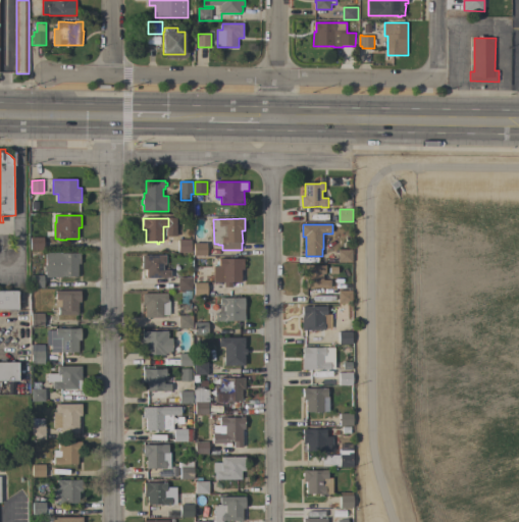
[(45,238),(45,250),(32,250),(32,238),(45,238)]
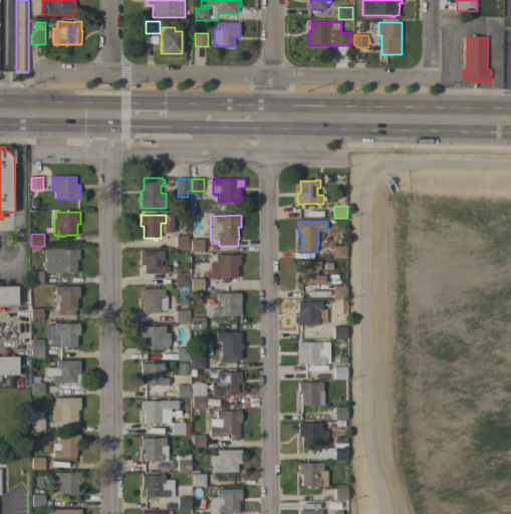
[(177,248),(177,236),(190,236),(190,248),(177,248)]
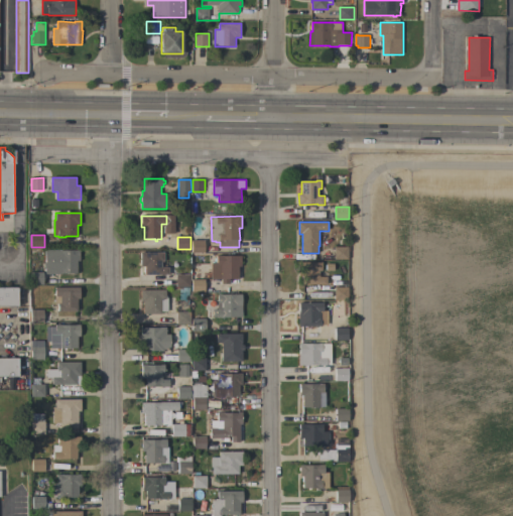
[(206,240),(206,242),(208,242),(208,251),(206,251),(206,253),(193,253),(193,240),(206,240)]
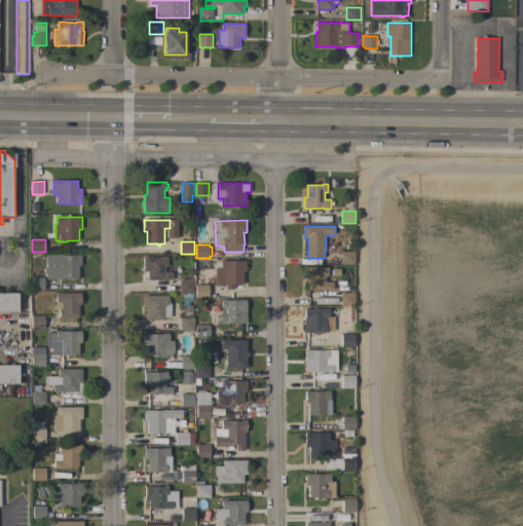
[(356,252),(356,264),(342,264),(342,252),(356,252)]
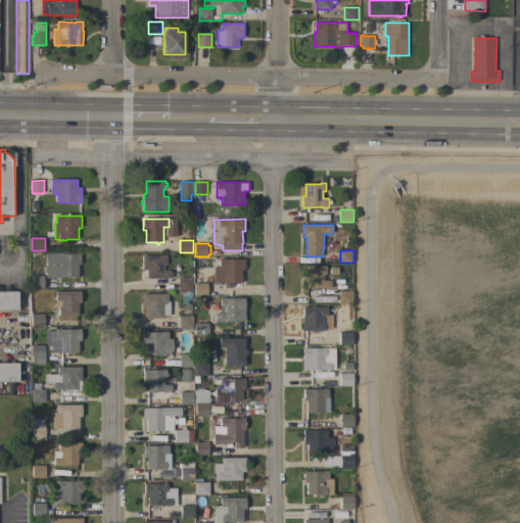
[(82,253),(82,265),(79,265),(79,277),(63,277),(63,278),(47,278),(47,272),(46,272),(46,267),(47,267),(47,253),(82,253)]
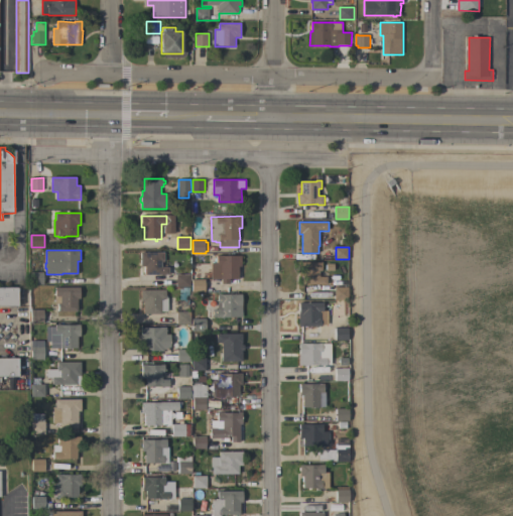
[(165,252),(165,261),(162,261),(163,267),(170,267),(170,275),(146,275),(146,267),(142,267),(141,253),(165,252)]
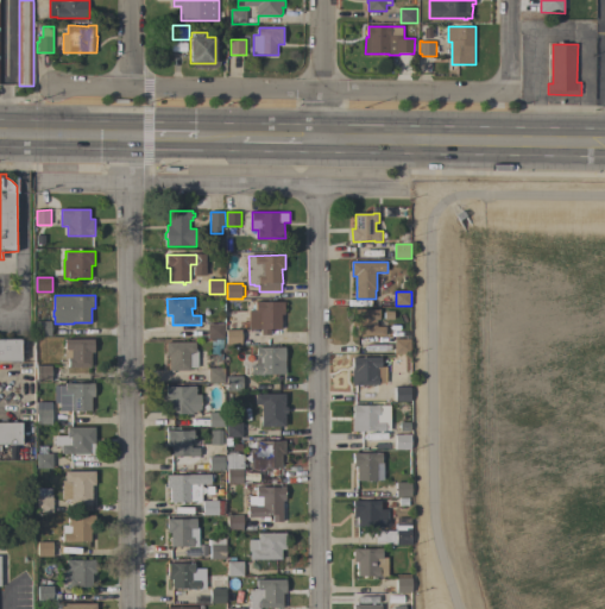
[(285,301),(287,315),(282,315),(283,330),(271,330),(271,336),(263,336),(263,330),(250,330),(250,311),(257,311),(257,301),(285,301)]
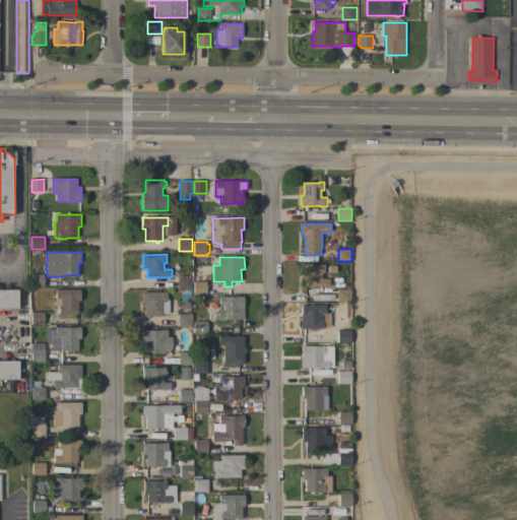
[(325,264),(325,273),(323,273),(323,279),(330,279),(330,286),(306,286),(306,278),(302,278),(302,264),(325,264)]
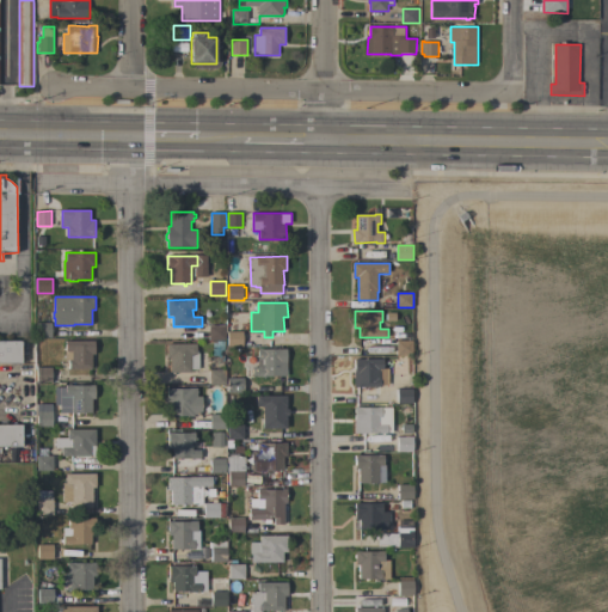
[(53,323),(53,338),(38,338),(37,323),(53,323)]
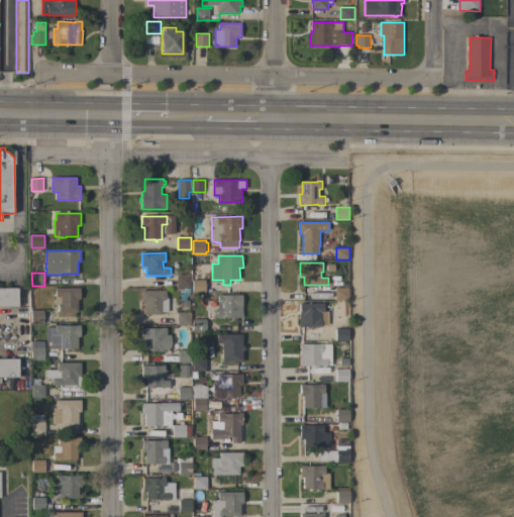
[(192,275),(192,288),(178,288),(178,275),(192,275)]
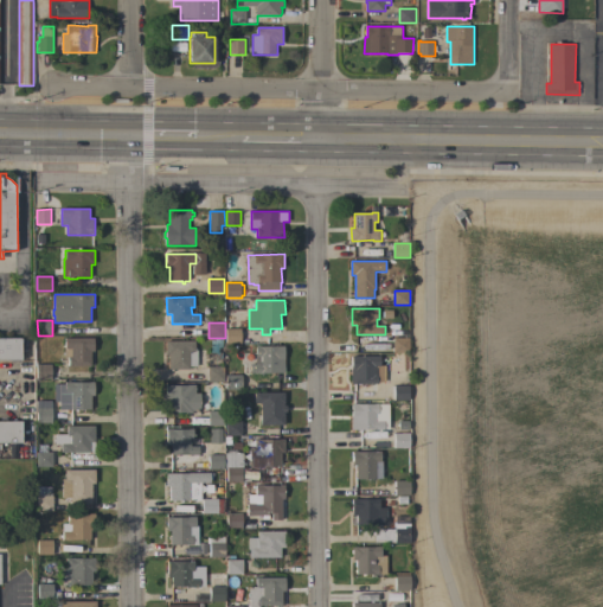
[(242,328),(242,344),(228,344),(228,328),(242,328)]
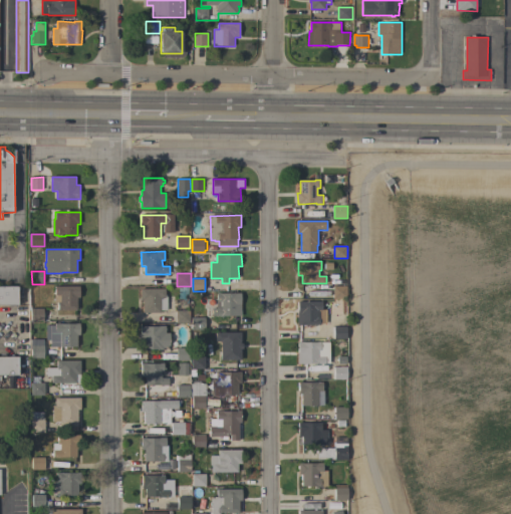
[(80,286),(80,298),(78,298),(78,310),(59,310),(59,302),(56,303),(56,295),(56,286),(80,286)]
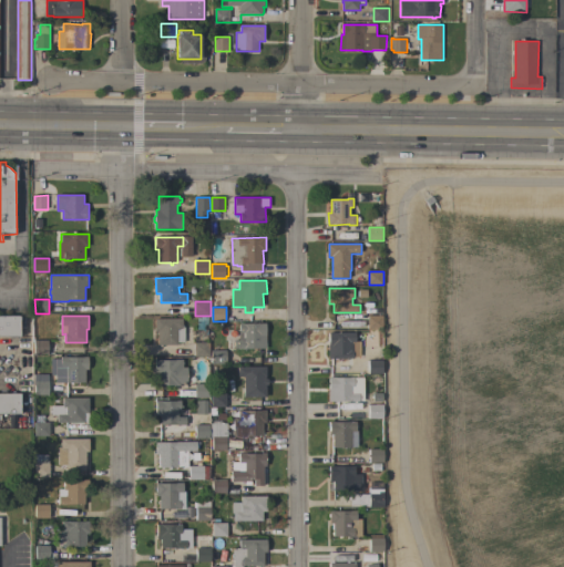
[(385,316),(385,329),(369,329),(369,316),(385,316)]
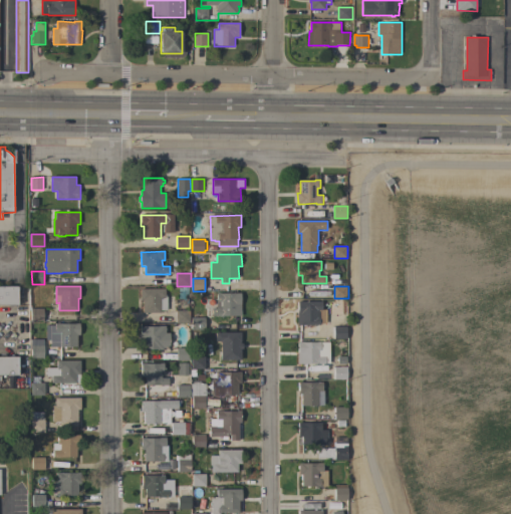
[(0,287),(18,287),(19,298),(20,298),(20,304),(19,304),(19,305),(0,305),(0,287)]
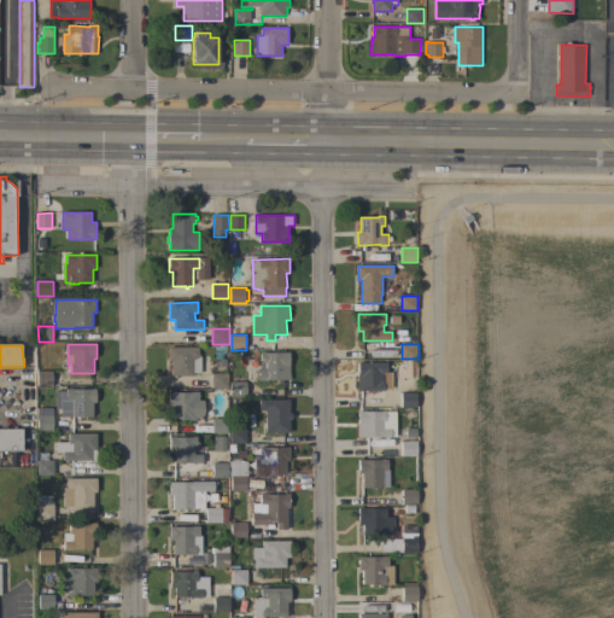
[(200,348),(200,356),(203,356),(203,373),(194,373),(194,377),(174,377),(174,361),(170,361),(170,348),(200,348)]
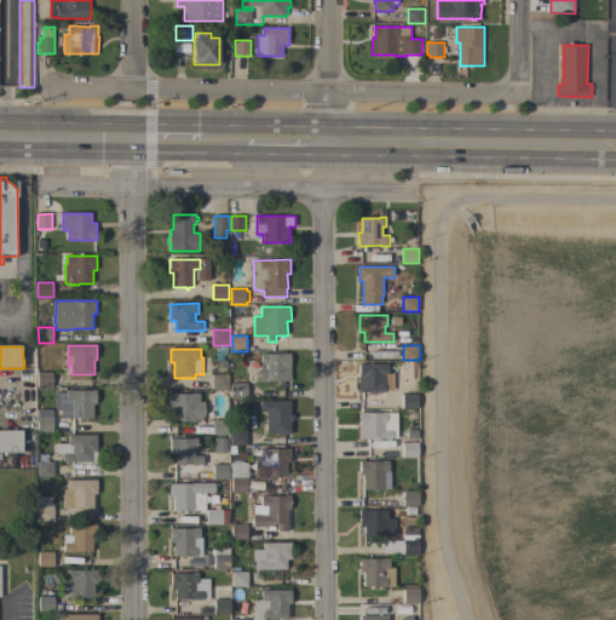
[(258,382),(257,372),(263,372),(262,354),(291,354),(291,382),(258,382)]
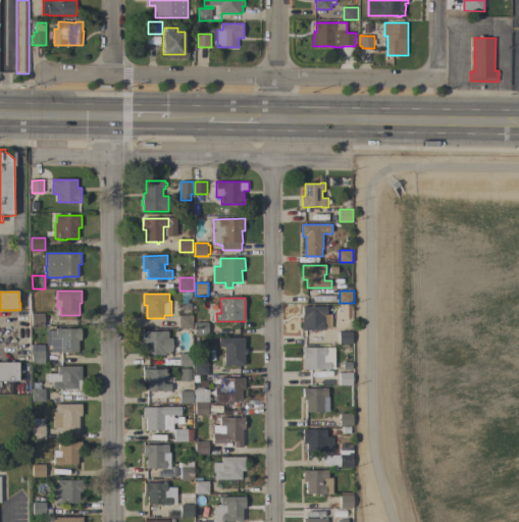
[(328,306),(328,314),(332,314),(332,328),(325,328),(325,330),(303,330),(303,317),(304,317),(304,306),(328,306)]
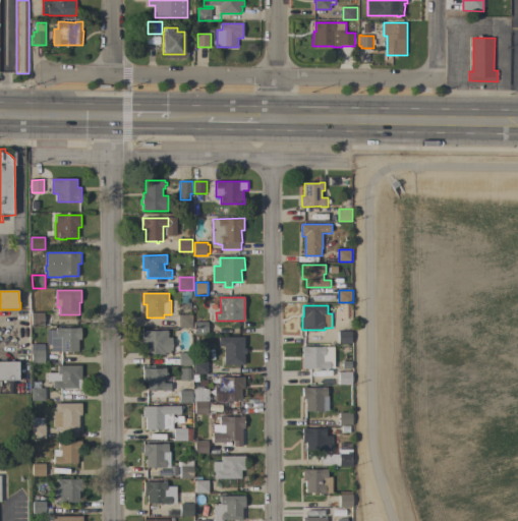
[(33,326),(33,313),(45,312),(46,325),(33,326)]
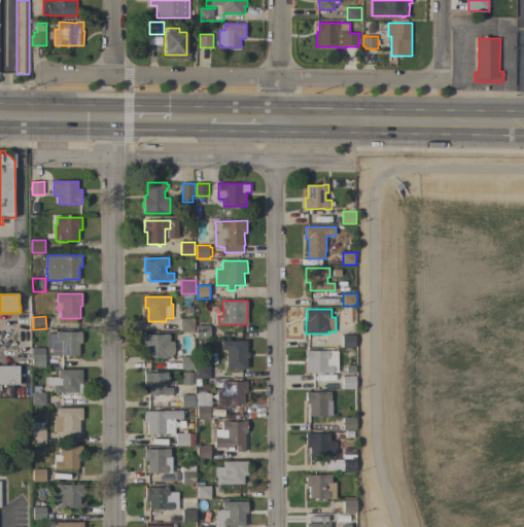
[(195,319),(195,331),(182,331),(182,319),(195,319)]
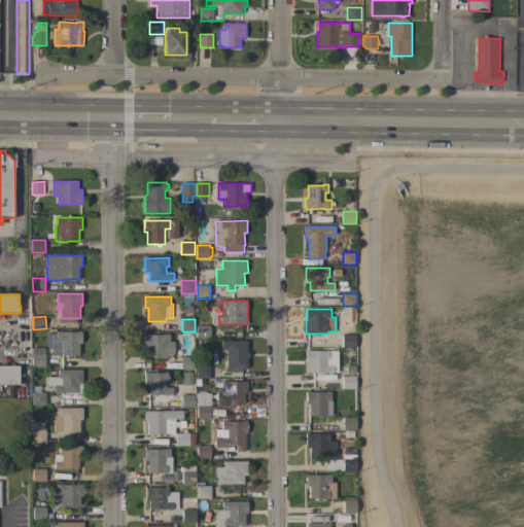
[(197,325),(211,325),(211,338),(197,339),(197,325)]
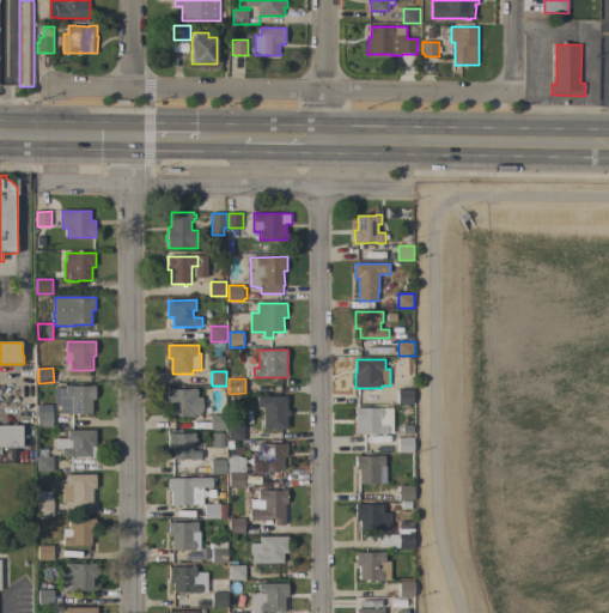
[(56,388),(67,388),(67,387),(96,386),(96,400),(93,400),(93,414),(62,414),(62,406),(56,406),(56,388)]
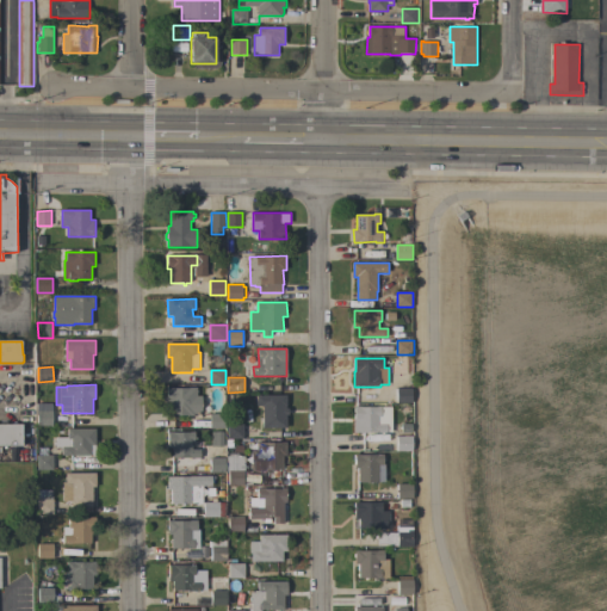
[(198,388),(198,396),(203,396),(203,413),(198,415),(172,415),(172,401),(168,401),(168,388),(198,388)]
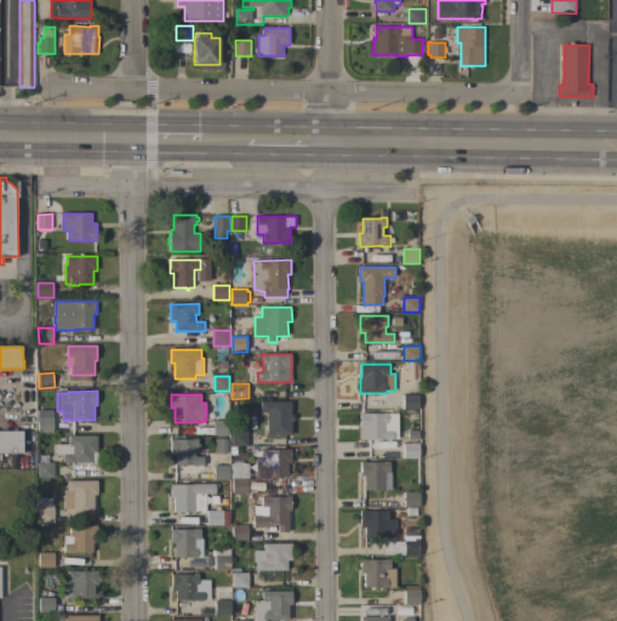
[(420,394),(420,409),(405,410),(405,396),(420,394)]
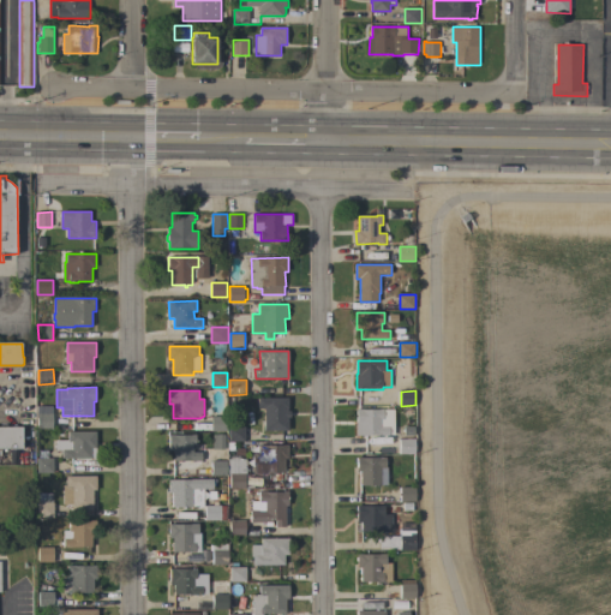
[(289,398),(289,408),(288,408),(288,411),(292,411),(292,418),(288,418),(288,421),(289,421),(289,431),(265,431),(265,408),(259,408),(259,398),(289,398)]
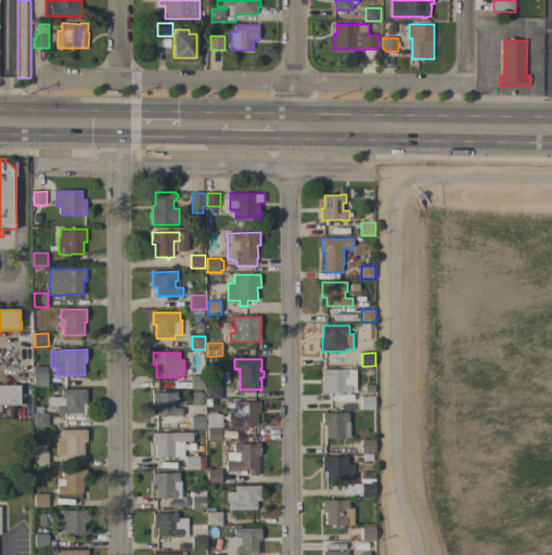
[(49,366),(49,387),(35,387),(35,366),(49,366)]
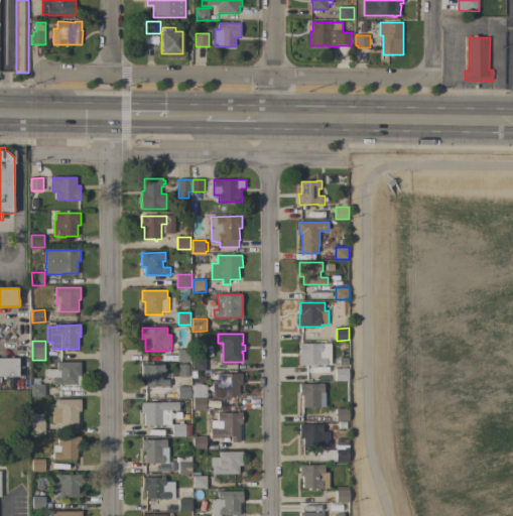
[(332,344),(333,365),(328,365),(328,366),(308,366),(308,369),(305,369),(305,366),(300,366),(300,344),(332,344)]
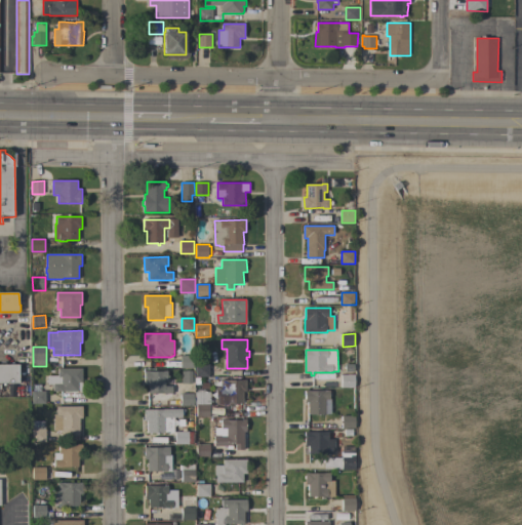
[(195,355),(195,368),(182,368),(182,356),(195,355)]
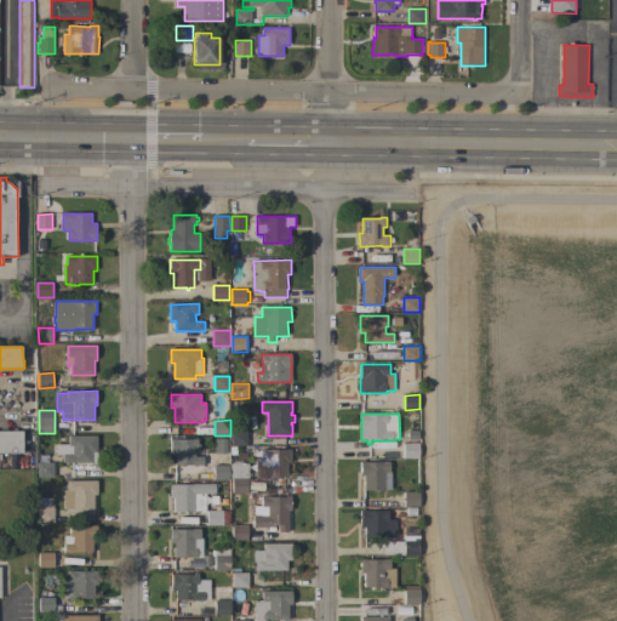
[(0,431),(23,431),(23,433),(24,433),(24,443),(23,443),(23,454),(0,454),(0,431)]
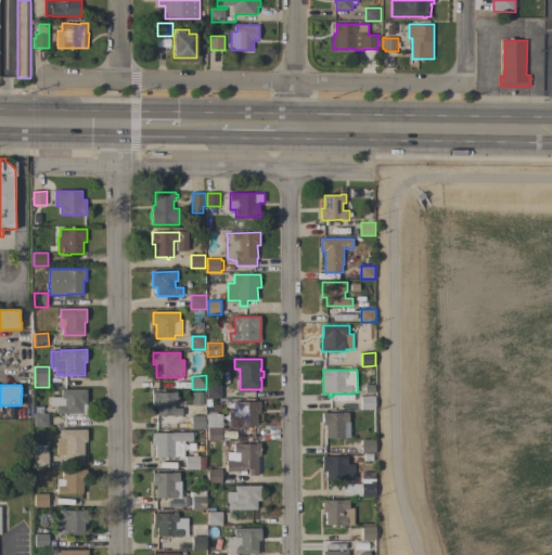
[(222,385),(222,399),(208,399),(208,385),(222,385)]
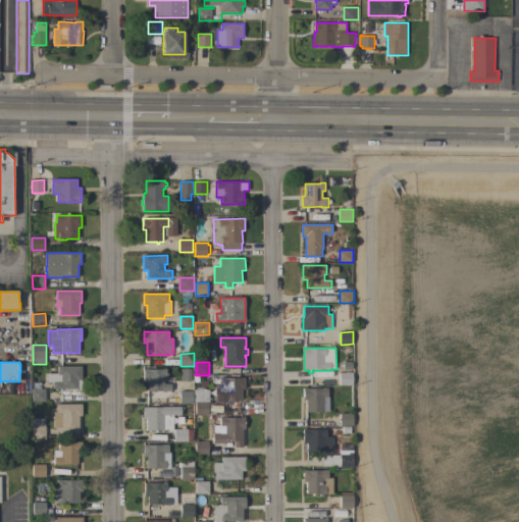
[(83,367),(83,380),(79,380),(79,389),(68,389),(68,390),(66,390),(66,389),(54,389),(54,382),(49,382),(49,374),(59,374),(59,367),(83,367)]
